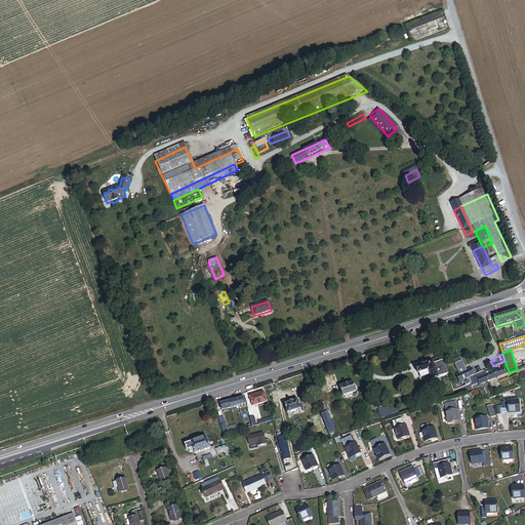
[(448,373),(444,360),(434,363),(433,361),(416,367),(418,373),(419,373),(420,377),(431,374),(433,380),(439,378),(438,376),(448,373)]
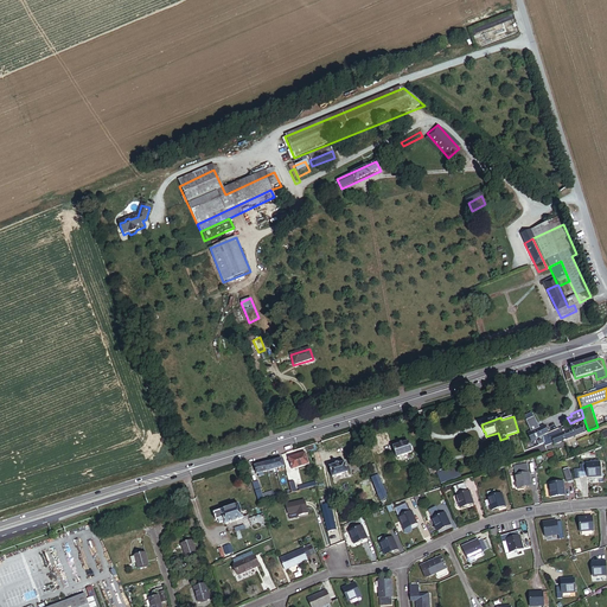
[(555,443),(586,432),(583,425),(576,427),(576,423),(570,426),(572,429),(567,430),(566,428),(542,438),(543,440),(544,443),(545,447),(555,443)]
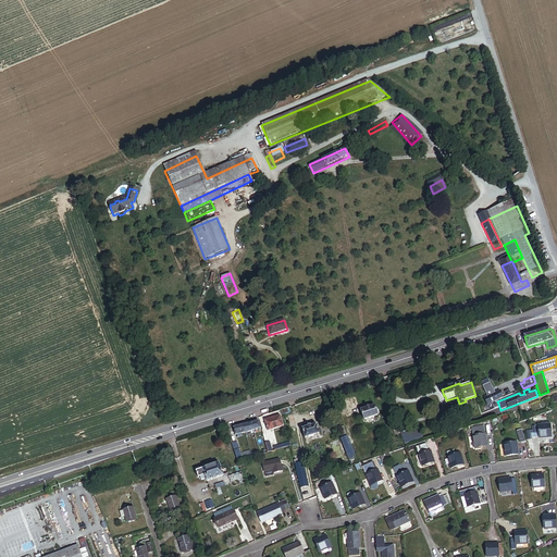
[(503,398),(499,391),(492,394),(487,396),(484,397),(489,405),(490,407),(493,406),(492,403),(497,400),(503,398)]
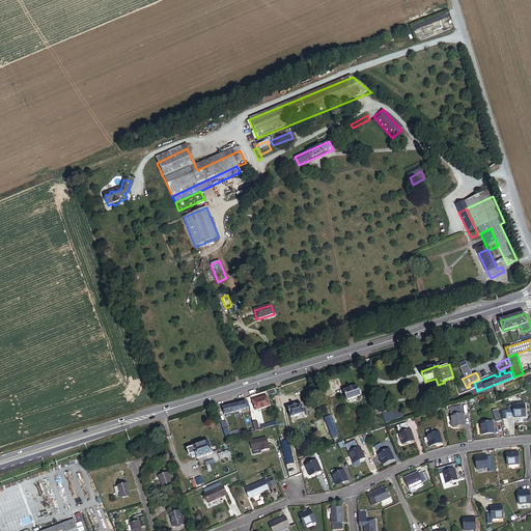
[(361,396),(358,386),(344,391),(347,400),(350,400),(356,398),(361,396)]
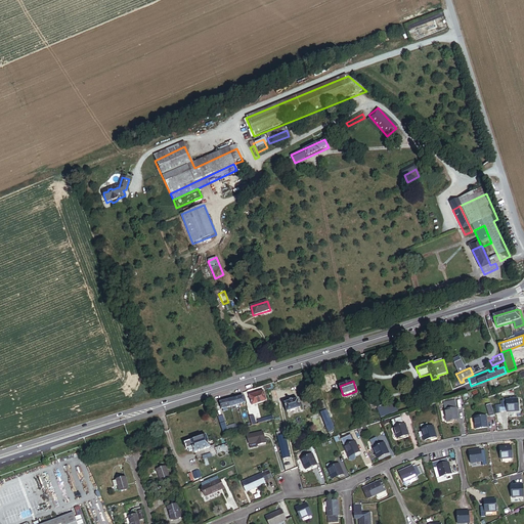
[(267,401),(263,391),(249,395),(253,405),(267,401)]
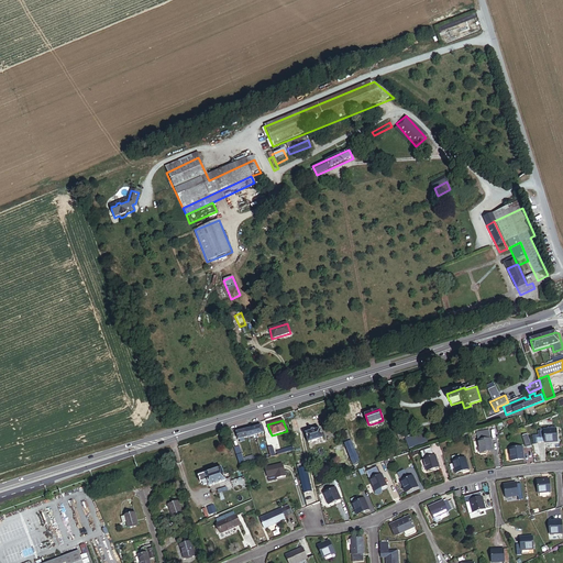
[(264,432),(262,426),(245,430),(247,437),(264,432)]
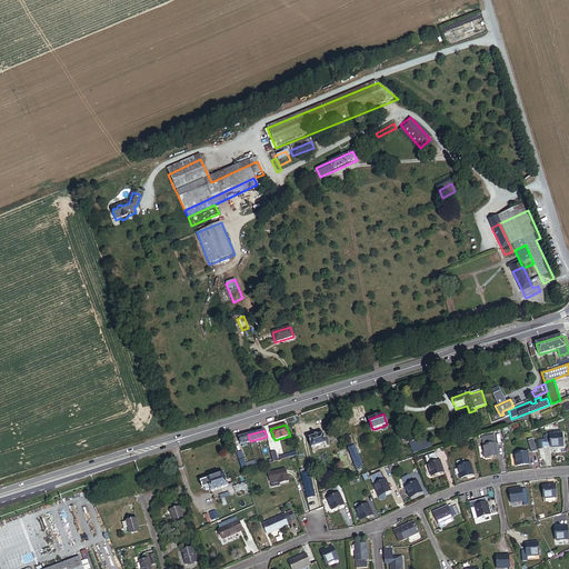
[(346,439),(342,431),(336,433),(339,442),(346,439)]
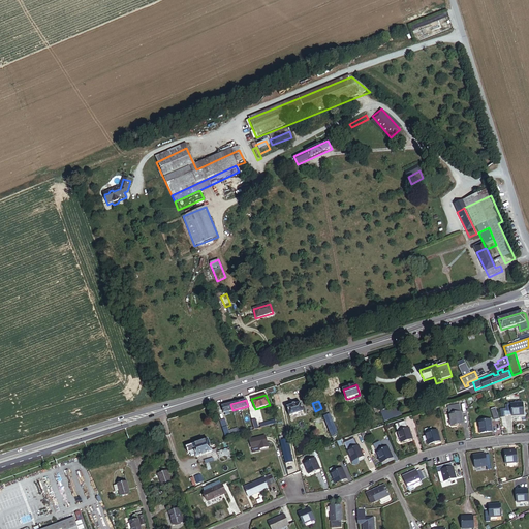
[(290,416),(304,412),(301,403),(287,407),(290,416)]
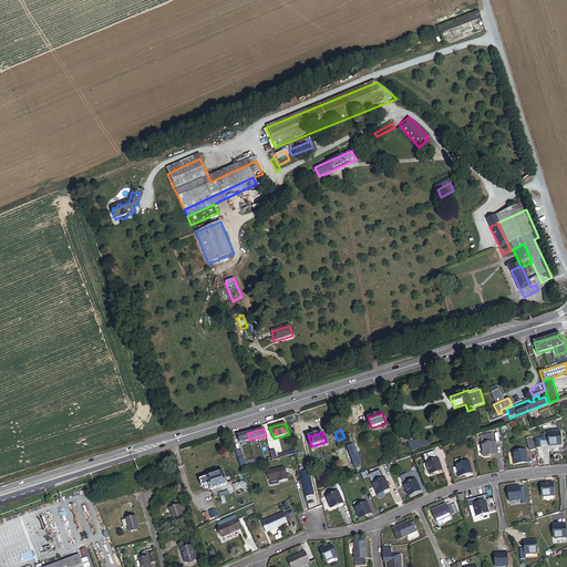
[(249,440),(247,433),(238,435),(240,442),(243,442),(246,441),(249,440)]
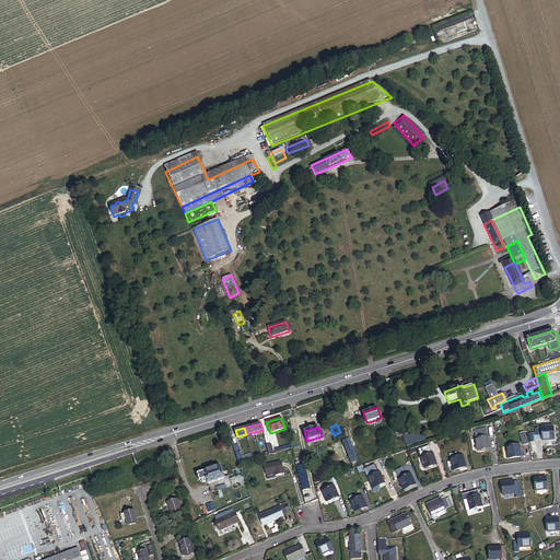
[(555,440),(553,428),(537,429),(538,436),(535,436),(536,442),(544,441),(544,440),(555,440)]
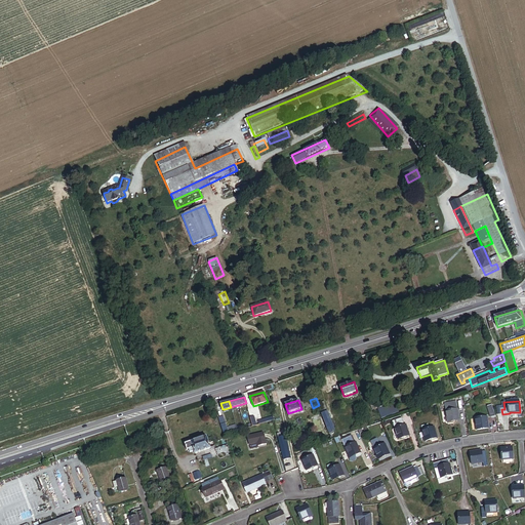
[(448,422),(459,420),(456,406),(455,406),(455,403),(450,404),(451,407),(445,407),(448,422)]
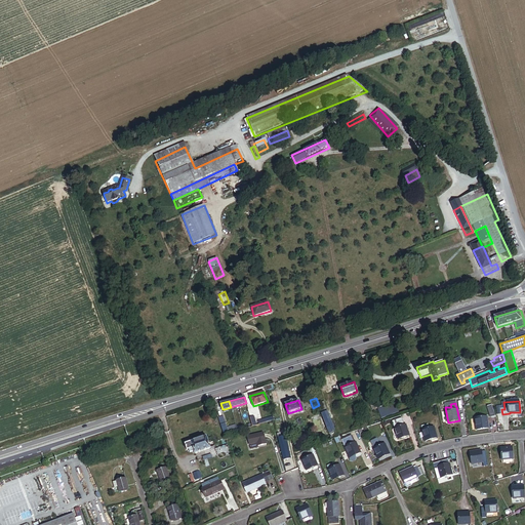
[(381,418),(399,413),(396,405),(378,410),(381,418)]
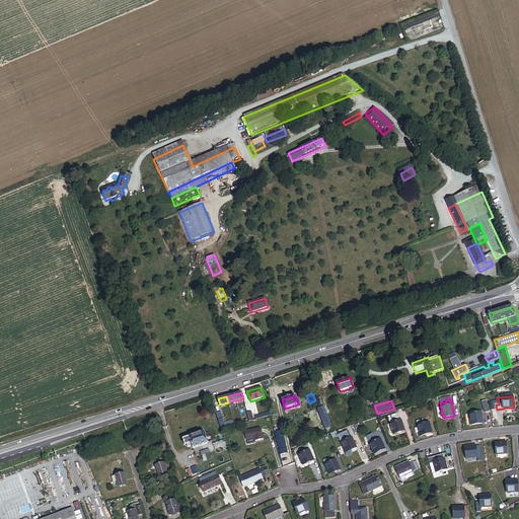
[(491,412),(487,400),(482,401),(486,413),(491,412)]
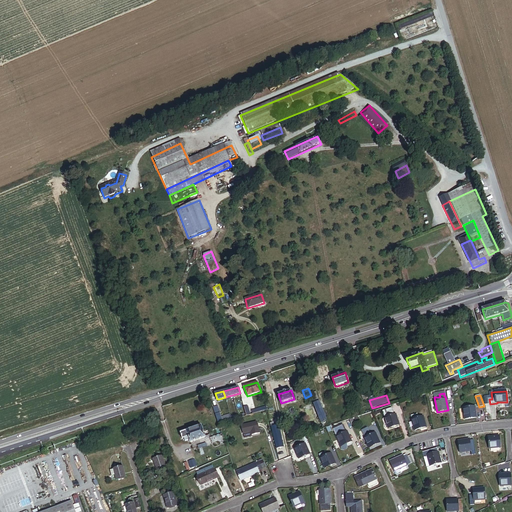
[(326,421),(319,401),(314,403),(323,429),(327,427),(324,421),(326,421)]
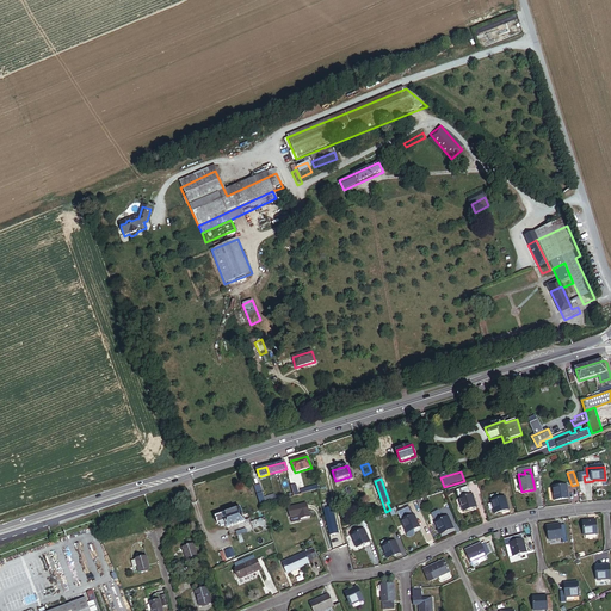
[(568,499),(567,483),(553,486),(555,500),(568,499)]
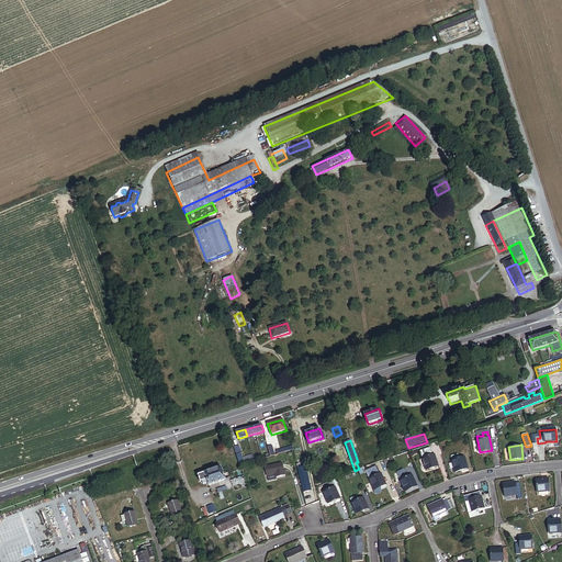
[(254,458),(253,454),(243,458),(239,446),(234,448),(240,465),(245,464),(255,461),(254,458)]
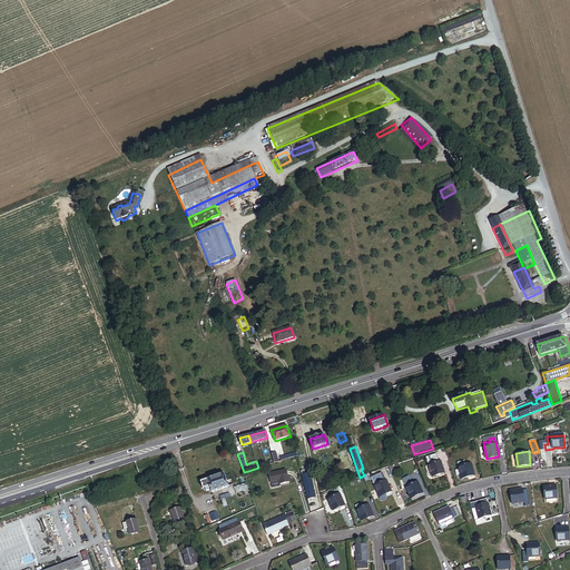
[(279,462),(297,457),(296,453),(278,458),(279,462)]
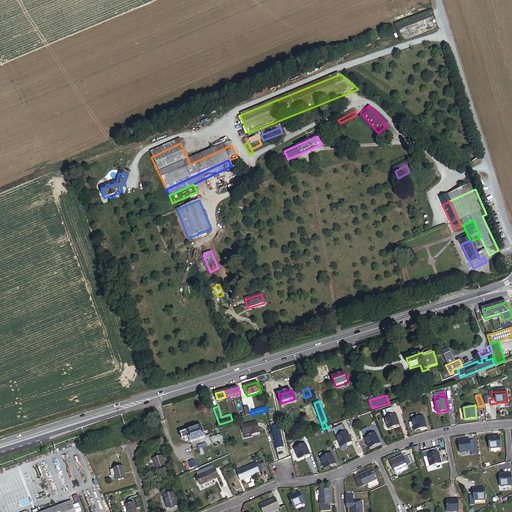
[(388,428),(399,425),(395,414),(394,415),(392,407),(382,410),(388,428)]
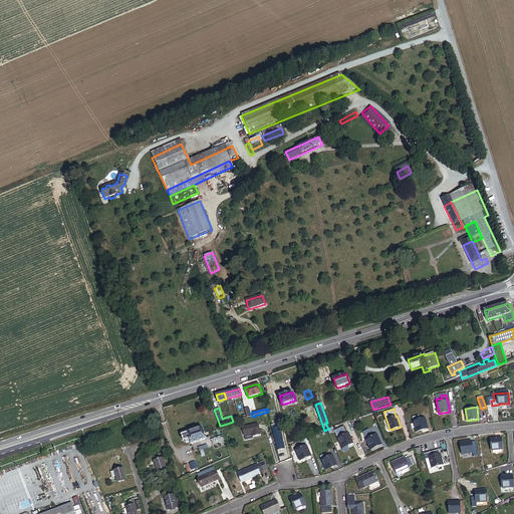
[(428,429),(425,418),(421,420),(420,416),(413,417),(417,432),(428,429)]
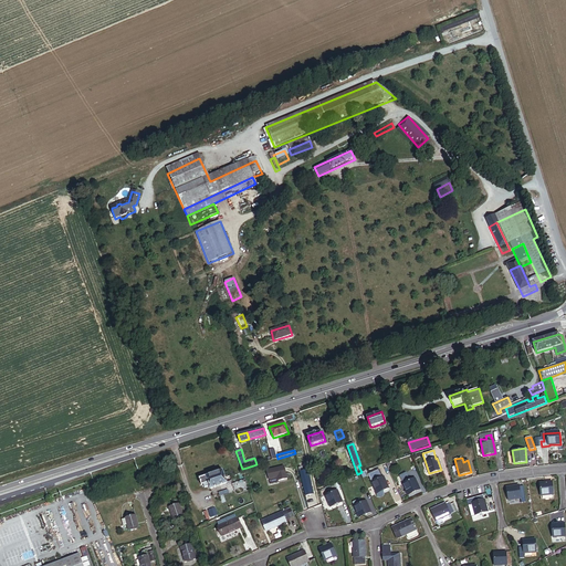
[(365,471),(380,467),(379,462),(364,467),(365,471)]
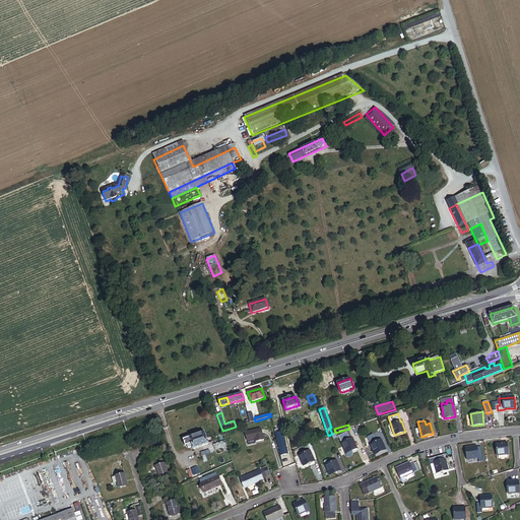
[(264,440),(261,429),(245,433),(247,441),(255,439),(256,442),(264,440)]
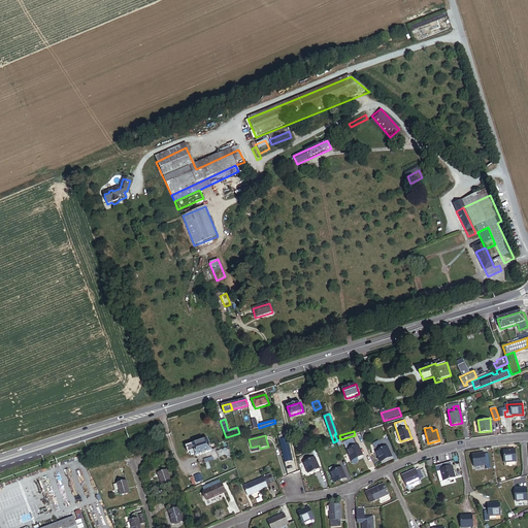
[(292,462),(287,438),(283,439),(282,436),(279,436),(286,463),(292,462)]
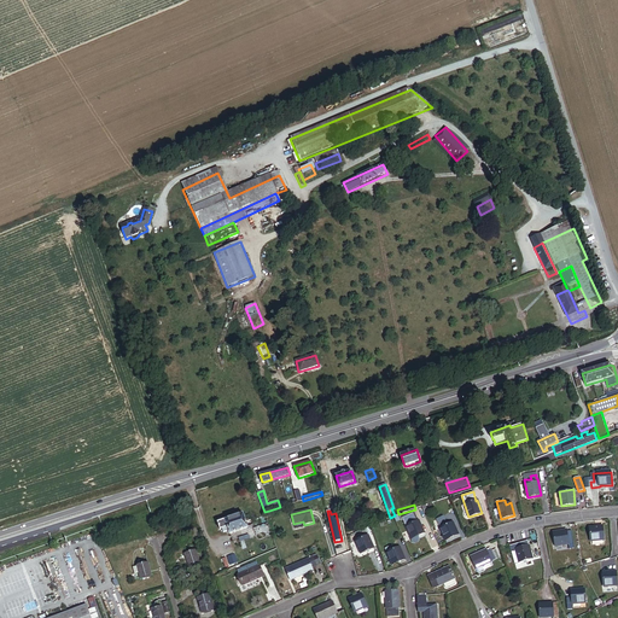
[(248,519),(245,513),(226,519),(225,517),(220,519),(220,522),(217,523),(221,530),(222,530),(223,532),(228,531),(229,534),(252,526),(254,525),(252,522),(250,522),(249,518),(248,519)]
